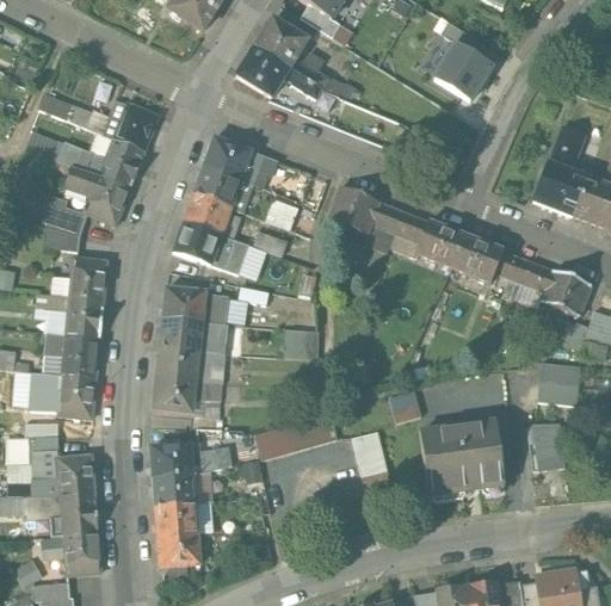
[(220,1),(217,0),(173,0),(168,8),(202,30),(220,1)]
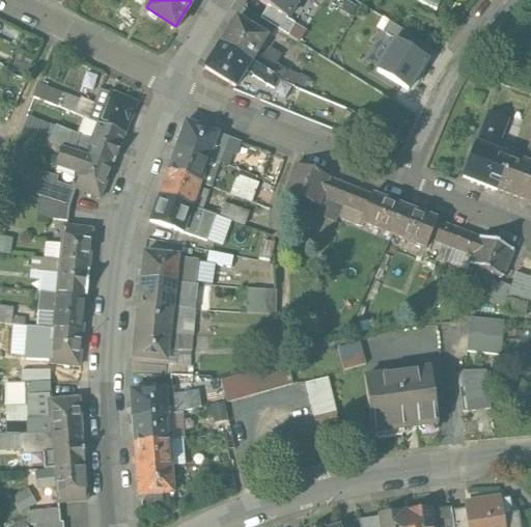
[(261,0),(287,16),(297,0),(261,0)]
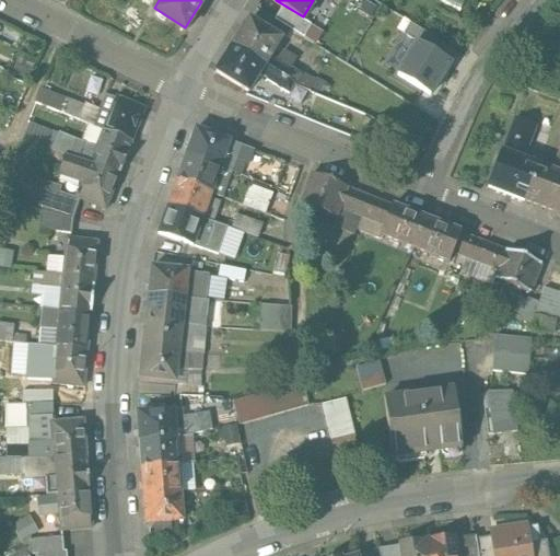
[(280,36),(248,16),(233,43),(294,81),(300,71),(270,53),(280,36)]
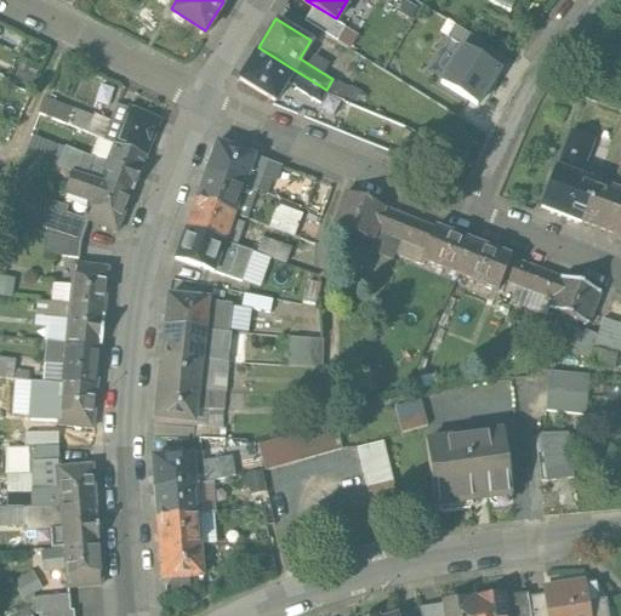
[(463,43),(485,56),(493,44),(455,21),(448,33),(463,43)]
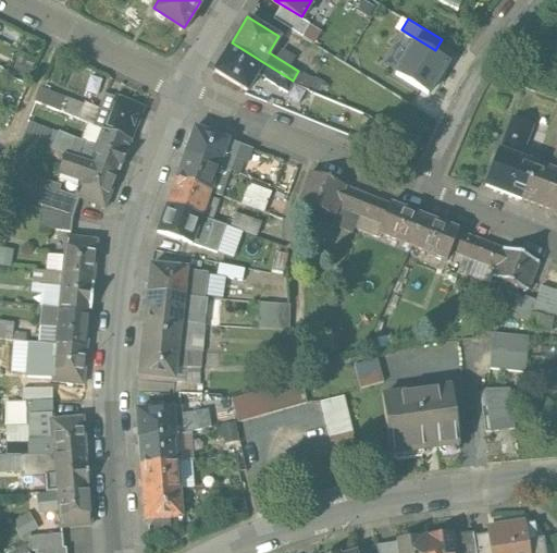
[(435,50),(416,38),(396,71),(428,91),(448,59),(435,50)]
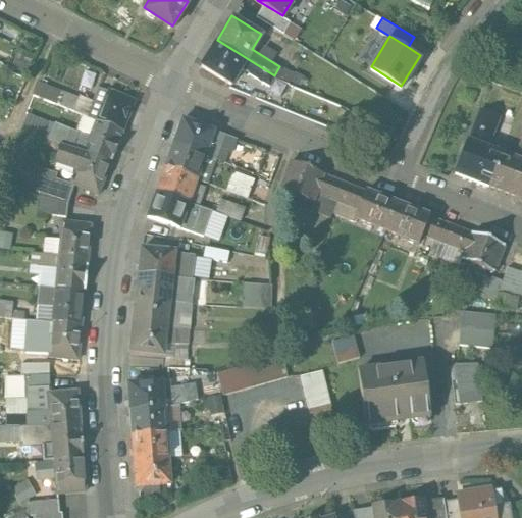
[(274,75),(217,40),(202,64),(231,83),(241,66),(269,84),(274,75)]
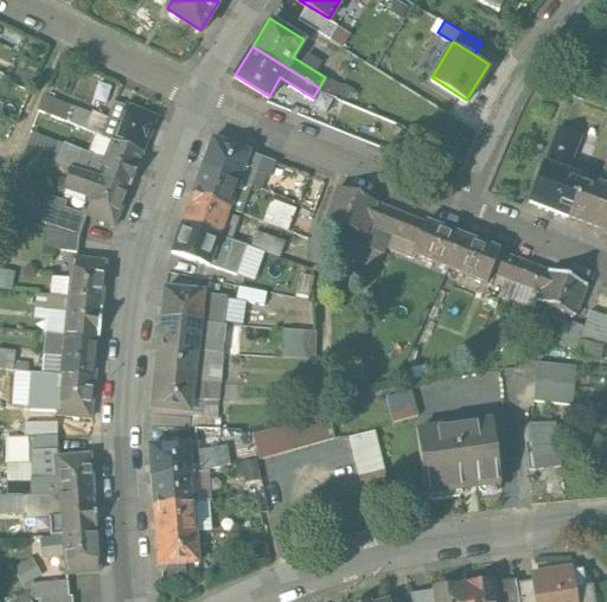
[(158,114),(127,102),(113,138),(144,151),(158,114)]
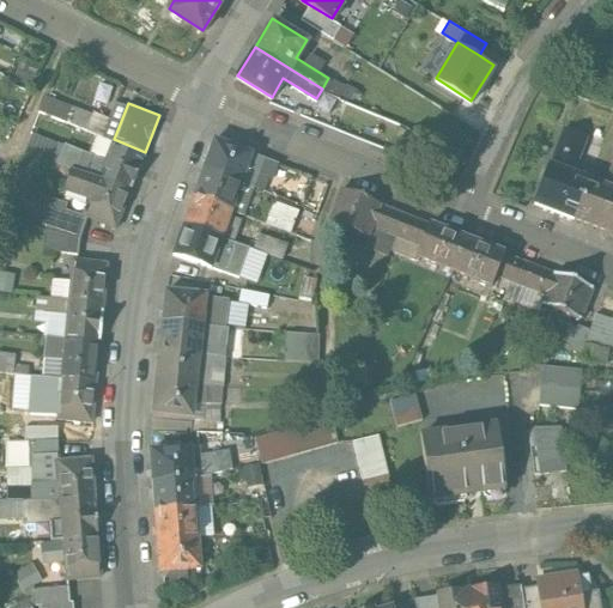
[(92,113),(73,105),(67,120),(86,128),(92,113)]
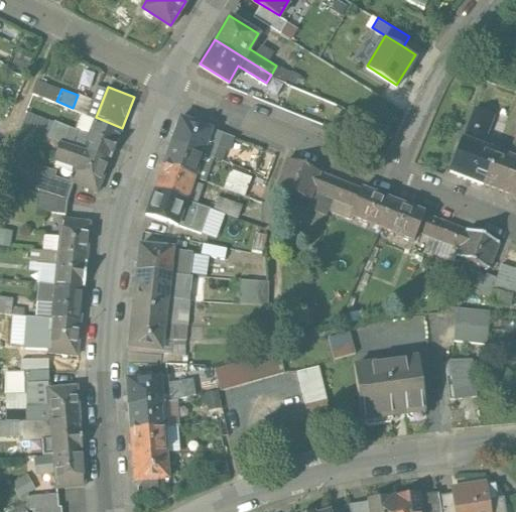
[(493,113),(475,106),(463,137),(481,144),(493,113)]
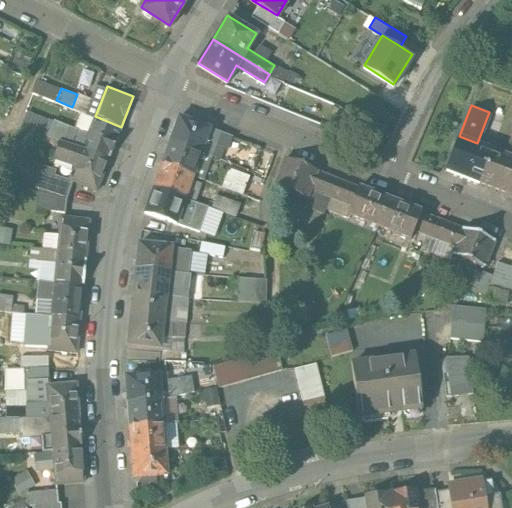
[(230,134),(179,115),(170,139),(201,150),(210,153),(214,142),(225,146),(230,134)]
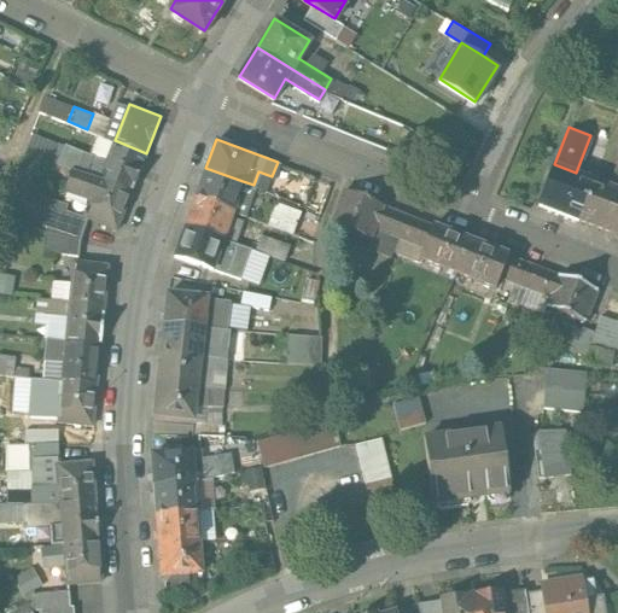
[(94,156),(64,144),(57,163),(73,167),(77,168),(99,176),(100,176),(132,190),(133,187),(144,159),(146,153),(115,140),(104,167),(92,159),(94,156)]
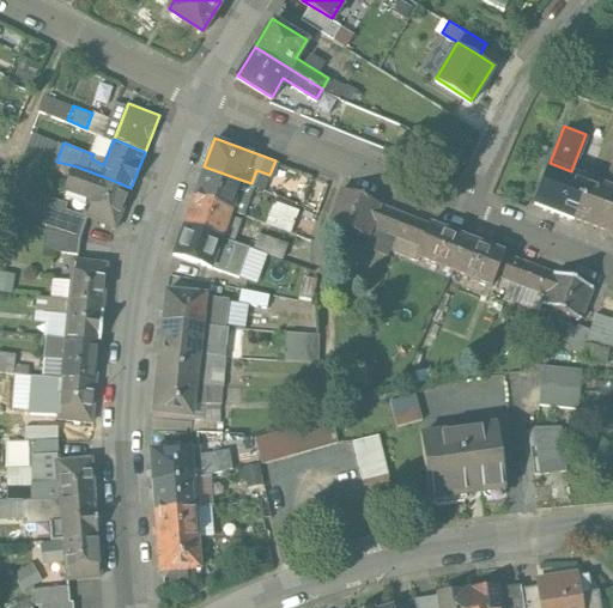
[(56,140),(49,159),(56,162),(64,143),(56,140)]
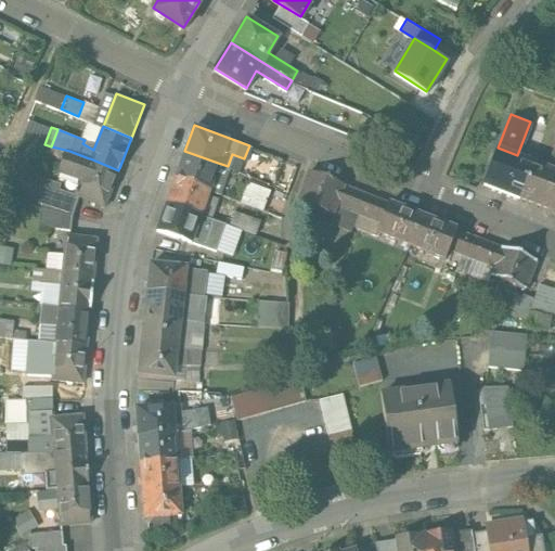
[(498,148),(497,148),(483,182),(519,195),(532,161),(517,155),(498,148)]
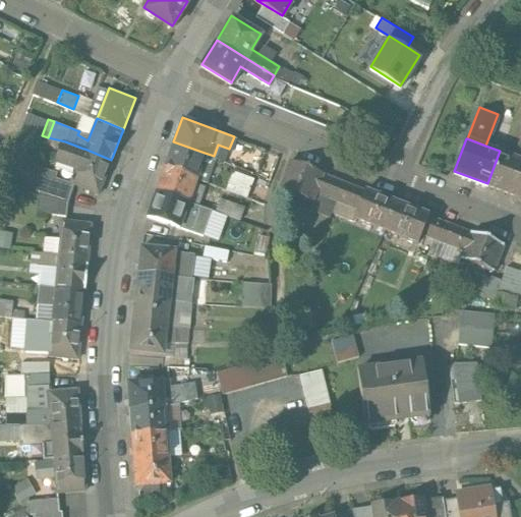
[(84,149),(83,149),(65,141),(61,140),(55,158),(77,166),(72,181),(99,191),(111,160),(84,149)]
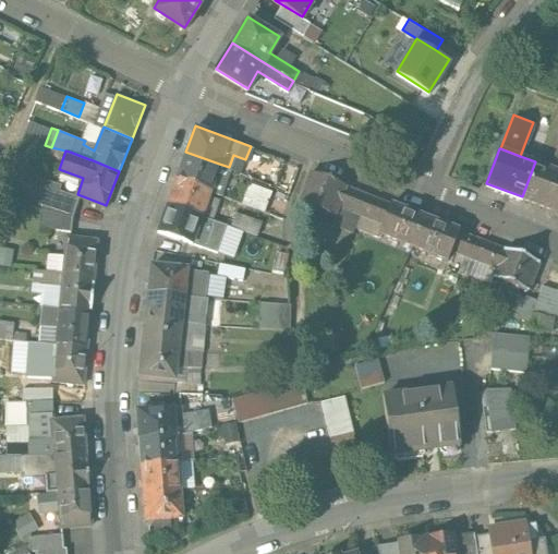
[(219,164),(185,152),(177,177),(210,189),(220,193),(229,168),(229,167),(219,164)]
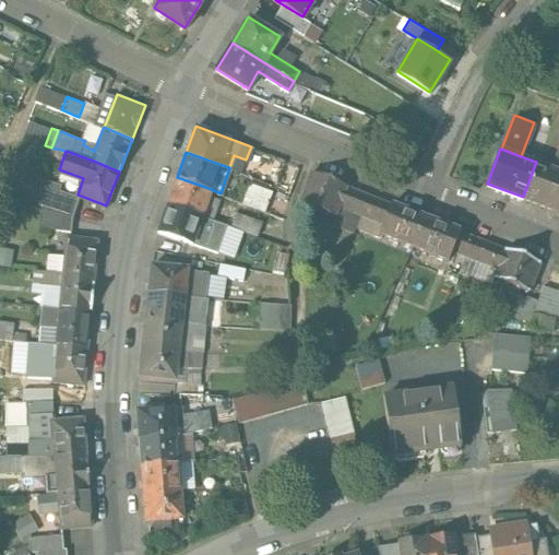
[(558,170),(551,168),(536,162),(523,197),(558,211),(558,209),(558,170)]
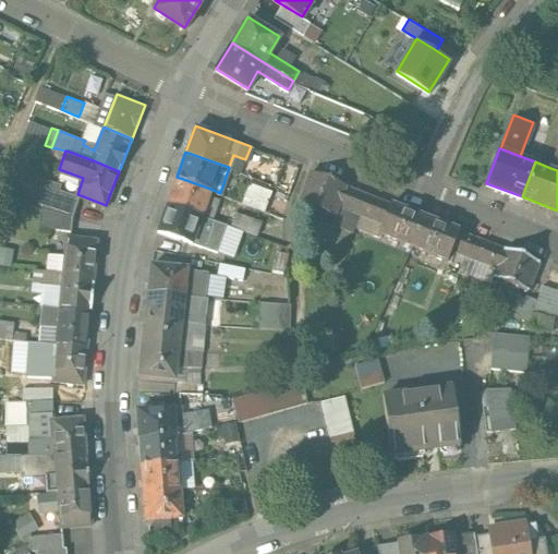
[(346,183),(311,170),(300,200),(335,213),(338,203),(360,212),(367,193),(344,184),(346,183)]
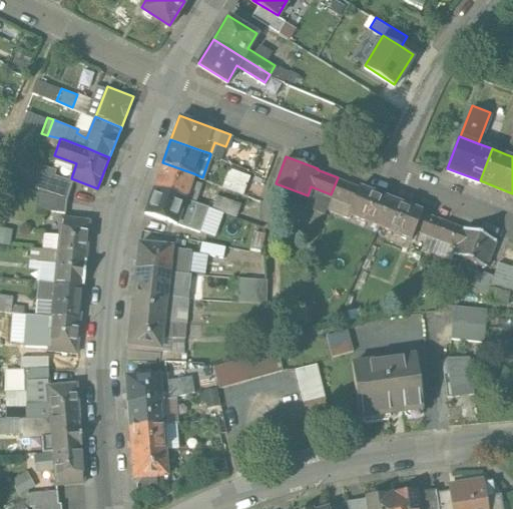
[(193,173),(162,162),(154,185),(185,197),(193,173)]
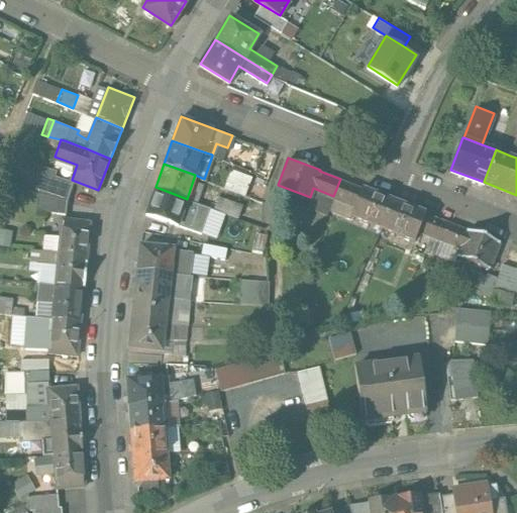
[(57,170),(45,167),(42,178),(38,191),(68,199),(73,185),(54,178),(57,170)]
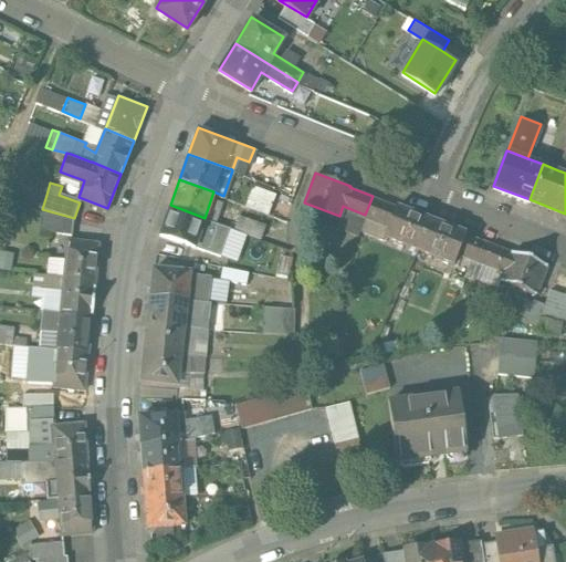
[(272,198),(248,189),(243,204),(268,212),(272,198)]
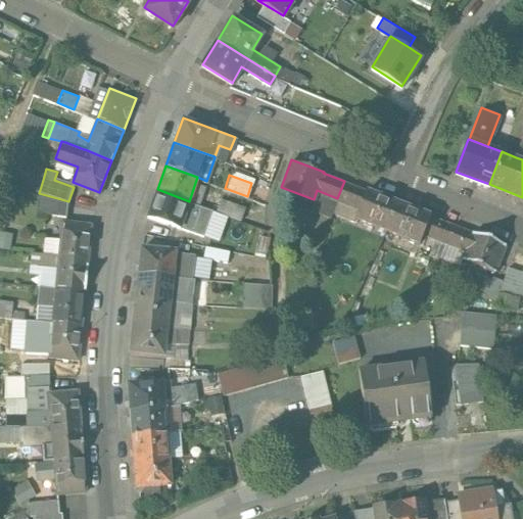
[(398,201),(366,189),(344,181),(337,198),(338,198),(359,206),(355,216),(387,229),(398,201)]
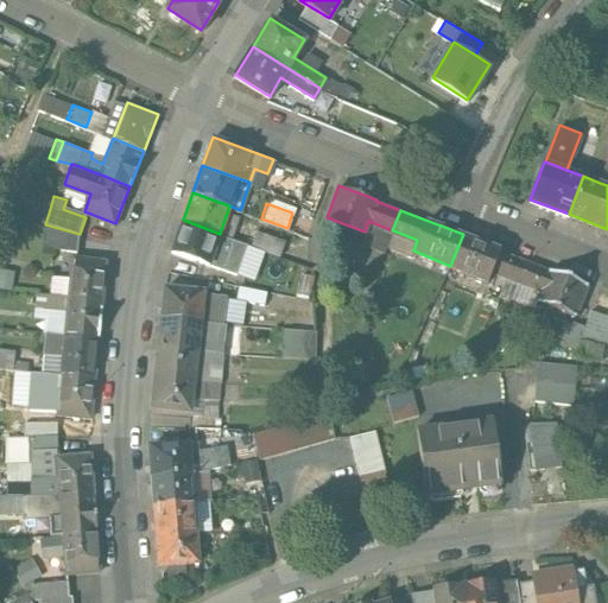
[(183,220),(182,220),(172,249),(188,255),(209,262),(220,266),(230,237),(220,234),(183,220)]
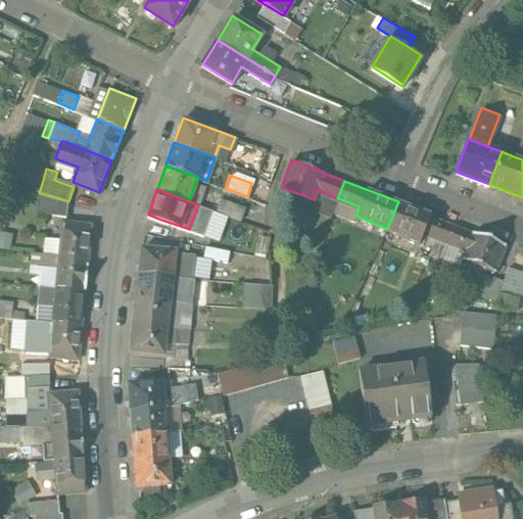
[(337,198),(317,190),(314,199),(311,207),(331,216),(332,215),(338,198),(337,198)]
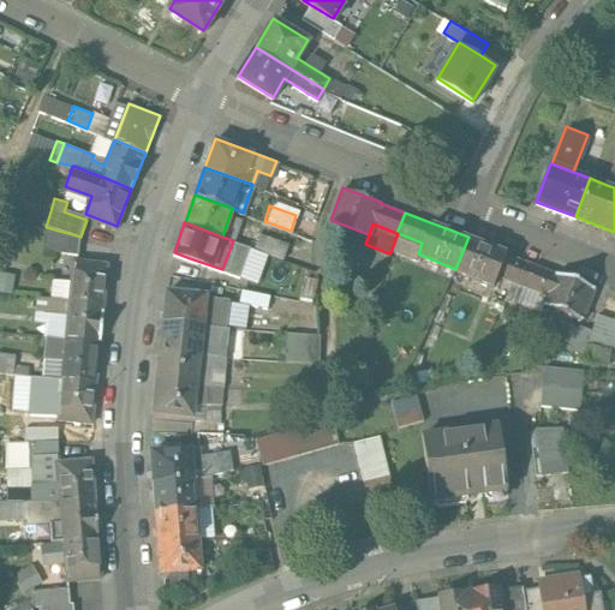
[(260,233),(255,247),(282,257),(287,243),(260,233)]
